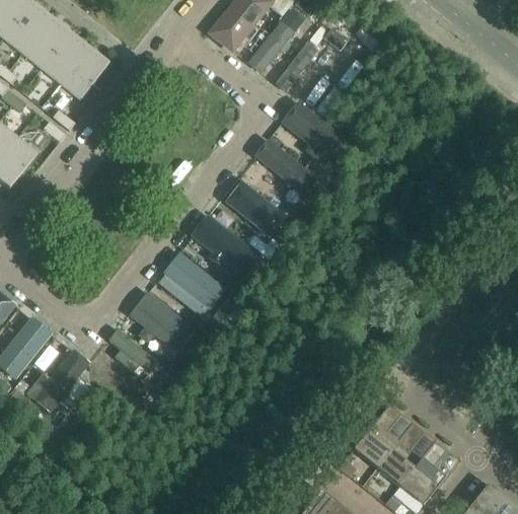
[(32,1),(31,0),(1,0),(0,2),(0,32),(4,37),(32,1)]
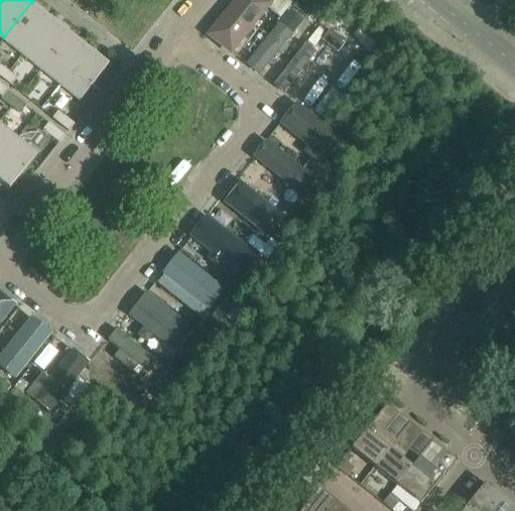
[(239,0),(213,33),(233,49),(269,1),(267,0),(239,0)]
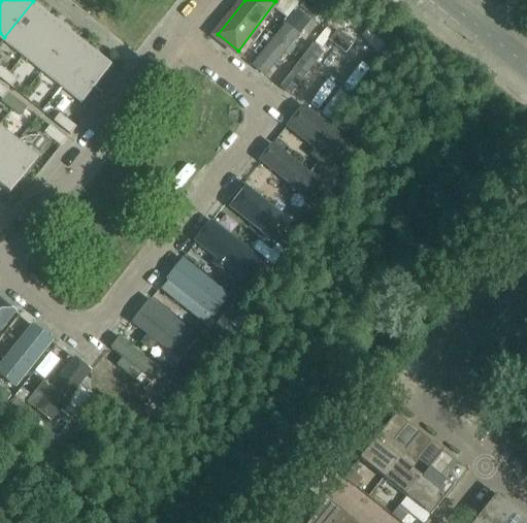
[(302,0),(300,2),(317,15),(319,12),(325,5),(318,0),(302,0)]
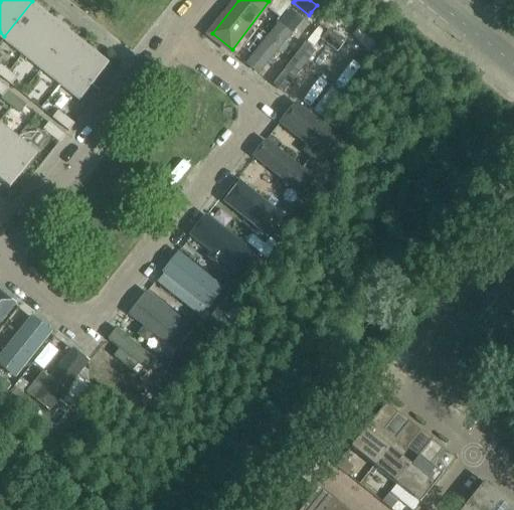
[(51,16),(32,1),(4,36),(23,51),(51,16)]
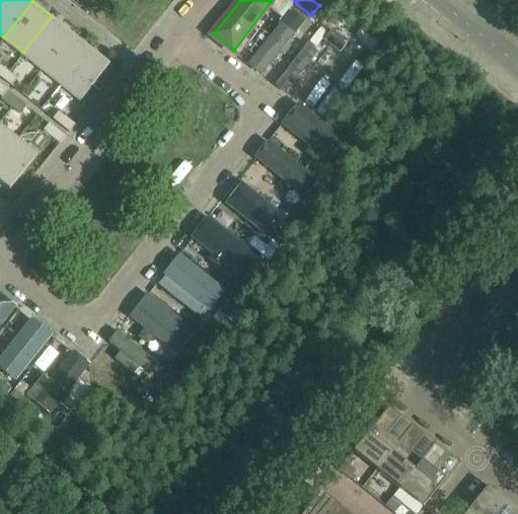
[(71,31),(52,16),(23,52),(43,67),(71,31)]
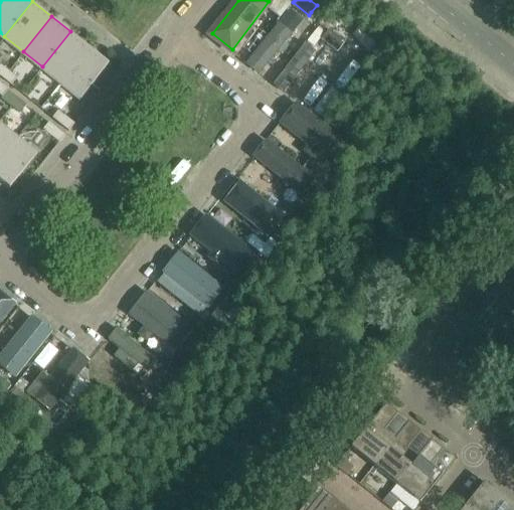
[(247,60),(262,71),(291,33),(278,22),(247,60)]
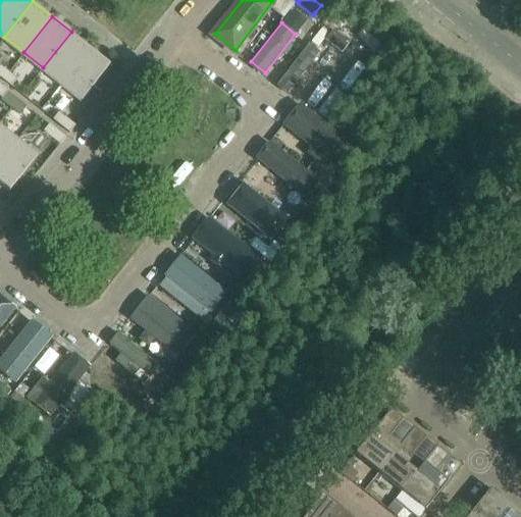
[(350,40),(333,28),(326,37),(343,50),(350,40)]
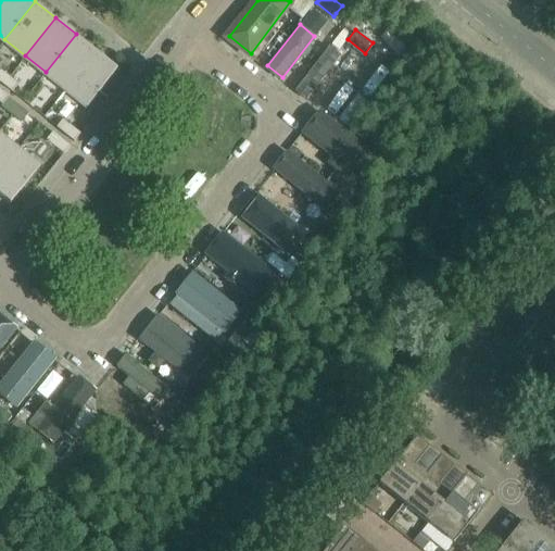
[(96,50),(76,34),(46,72),(65,88),(96,50)]
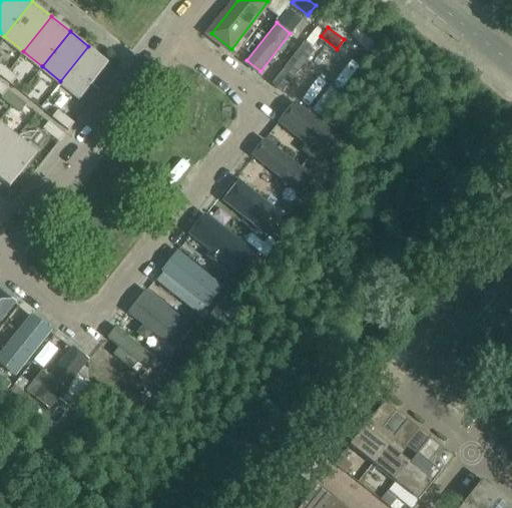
[(303,91),(314,77),(303,69),(321,46),(309,36),(272,81),(286,91),(293,82),(303,91)]
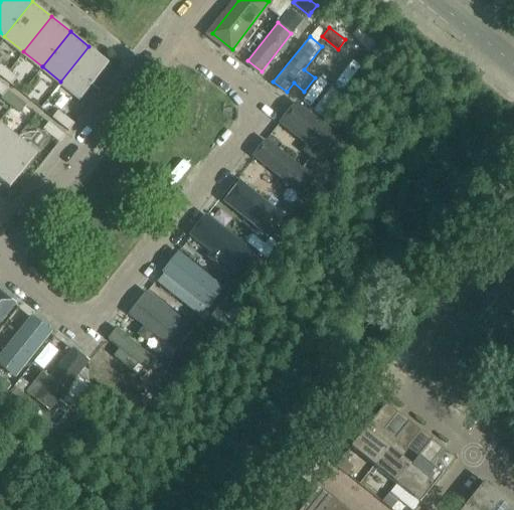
[(109,61),(89,46),(60,81),(80,98),(109,61)]
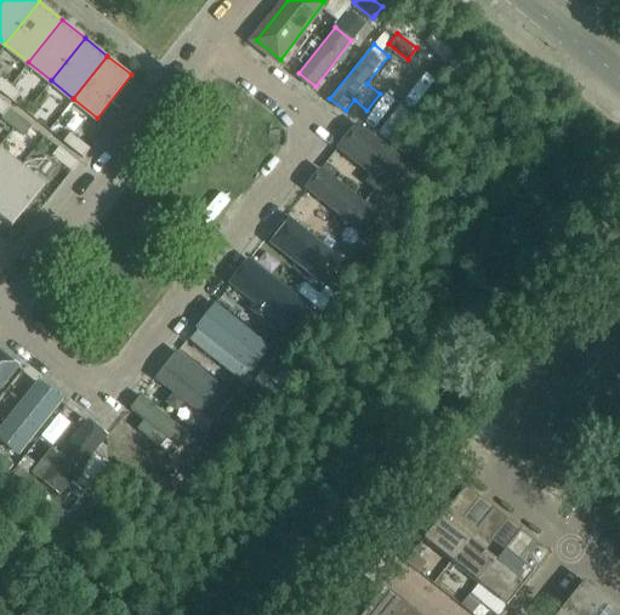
[(1,75),(0,77),(0,87),(5,91),(11,83),(1,75)]
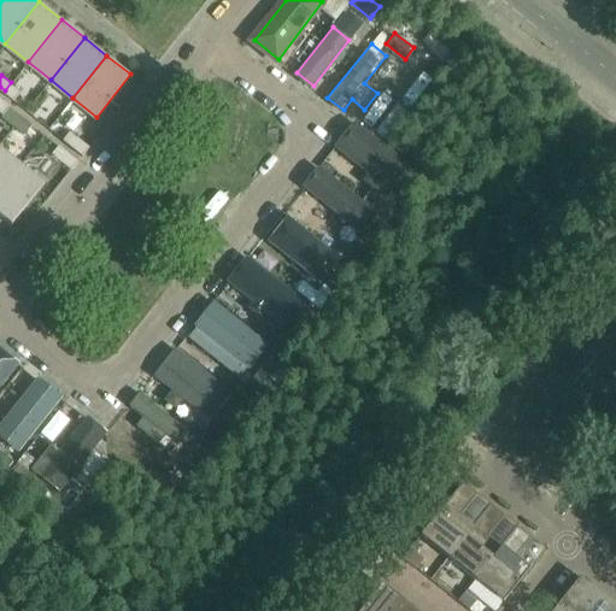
[(21,90),(11,82),(5,90),(15,99),(21,90)]
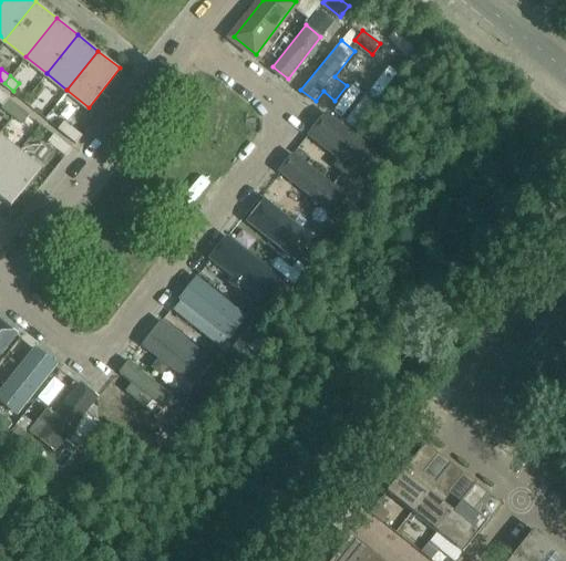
[(376,149),(327,111),(306,137),(354,175),(376,149)]
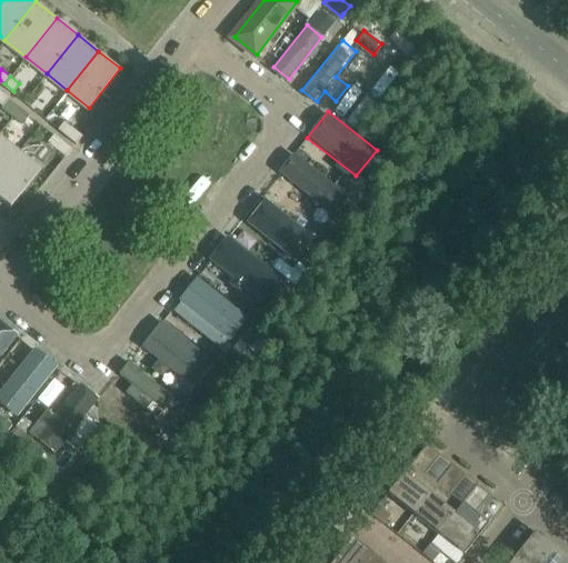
[(59,127),(68,134),(73,127),(65,119),(59,127)]
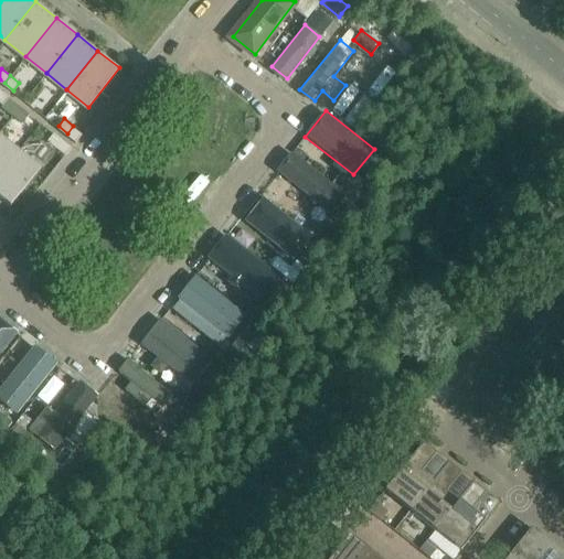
[(82,132),(73,126),(67,133),(76,140),(82,132)]
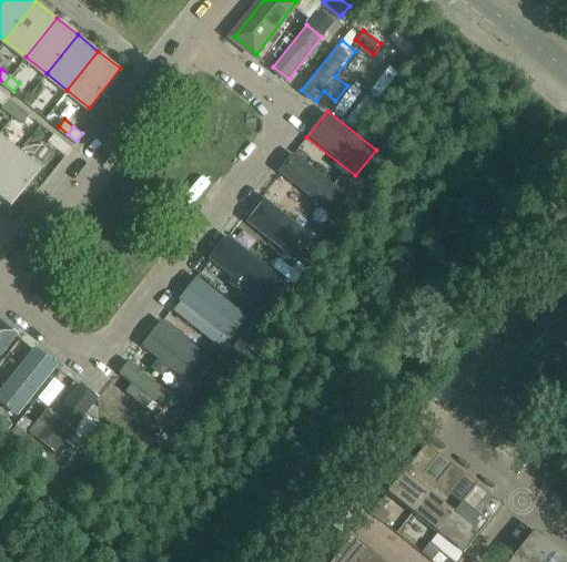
[(0,132),(0,174),(20,149),(0,132)]
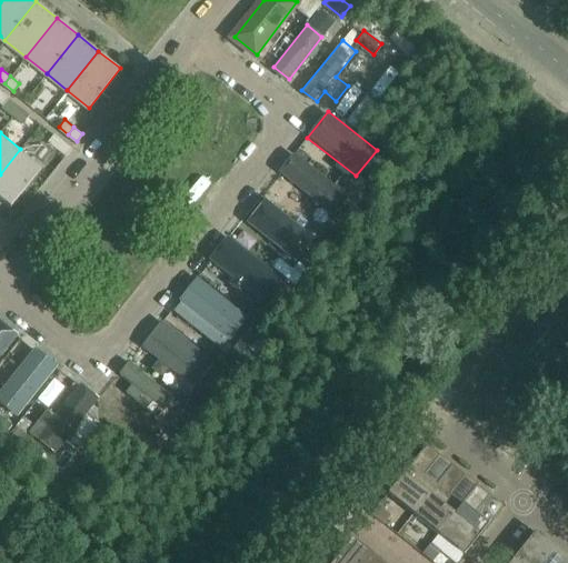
[(48,140),(57,147),(63,139),(55,132),(48,140)]
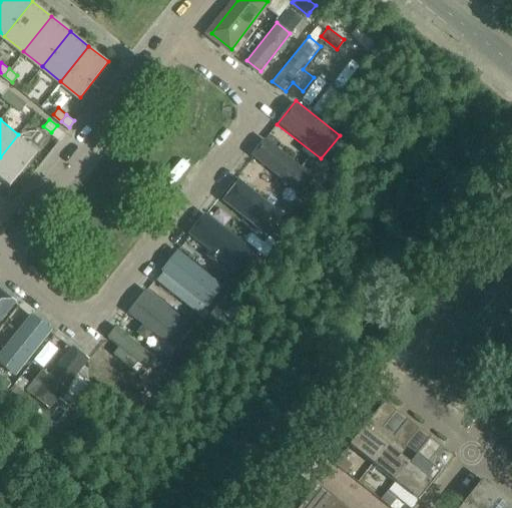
[(57,125),(51,132),(59,139),(65,132),(57,125)]
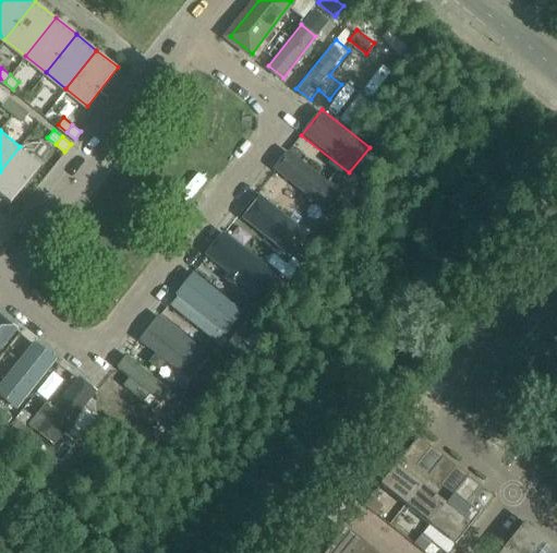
[(20,146),(0,171),(0,193),(11,202),(41,164),(20,146)]
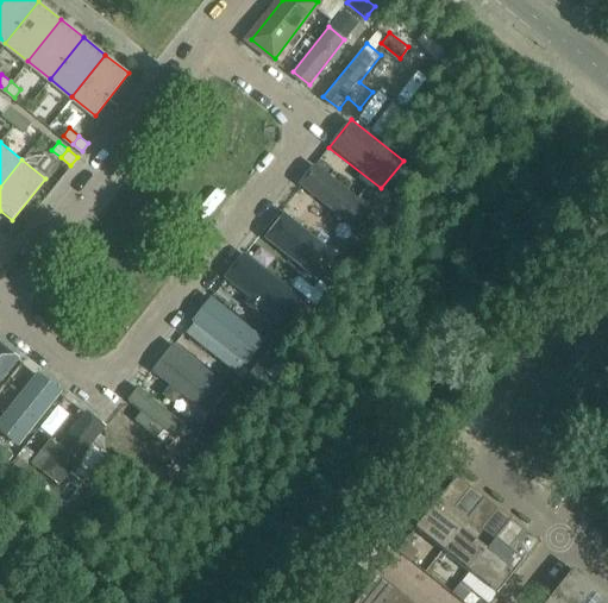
[(314,165),(298,187),(353,231),(369,208),(314,165)]
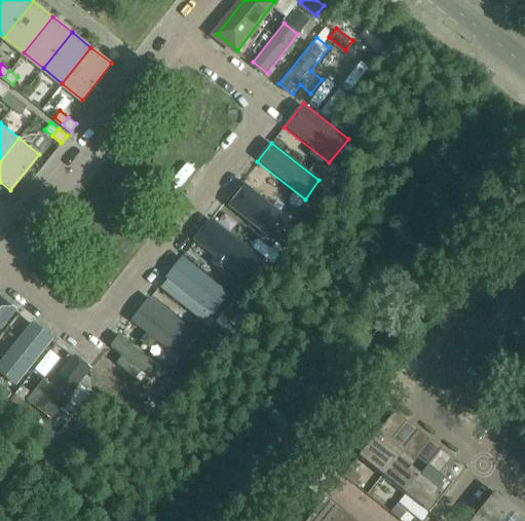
[(343,160),(352,168),(366,151),(355,144),(343,160)]
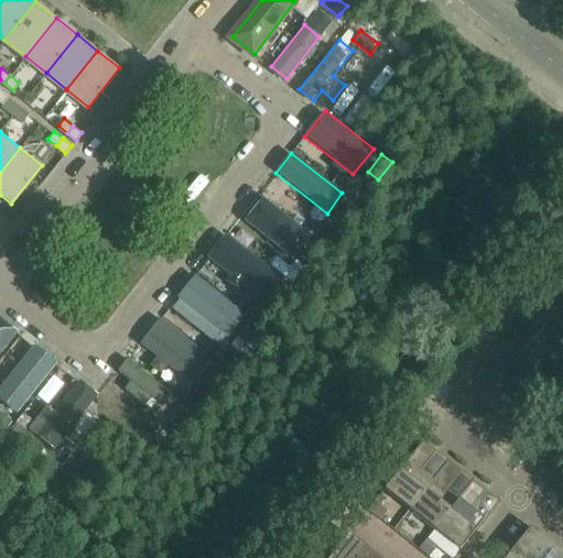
[(258,194),(244,211),(290,247),(304,229),(258,194)]
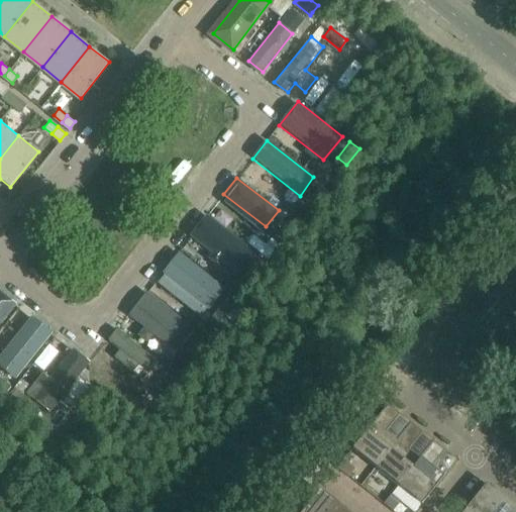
[(328,188),(318,181),(306,197),(315,204),(328,188)]
